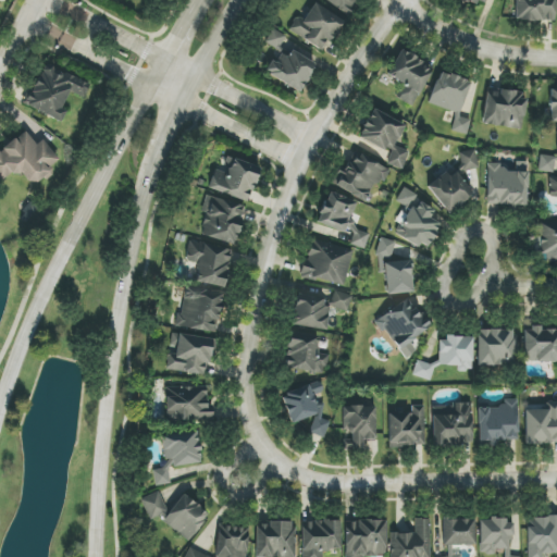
[(324,0),(348,15),(358,0),(324,0)]
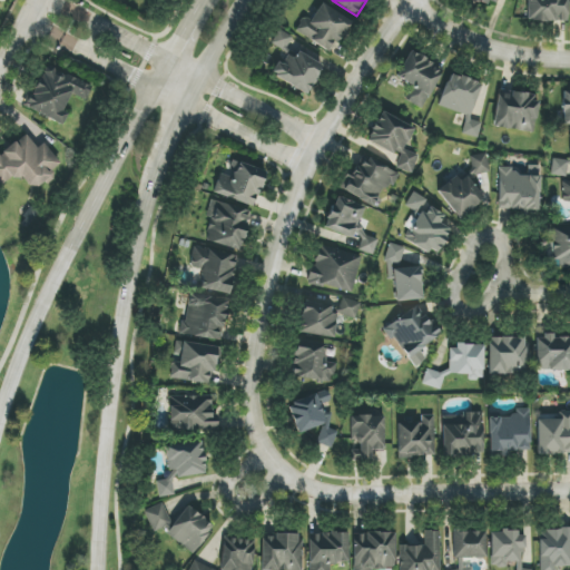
[(527,0),(527,21),(568,22),(567,0),(527,0)]
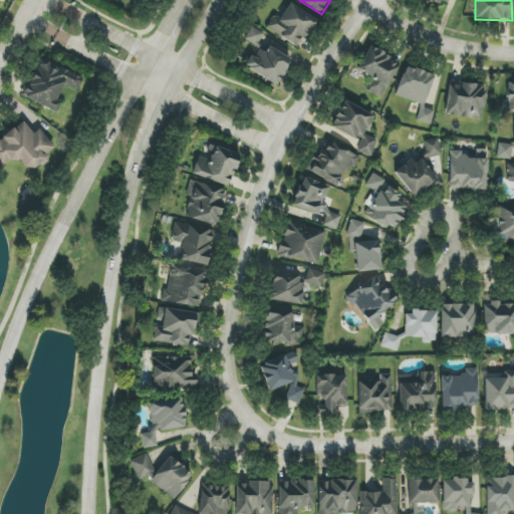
[(316,19),(289,2),(279,19),(273,16),(266,27),(298,48),(316,19)]
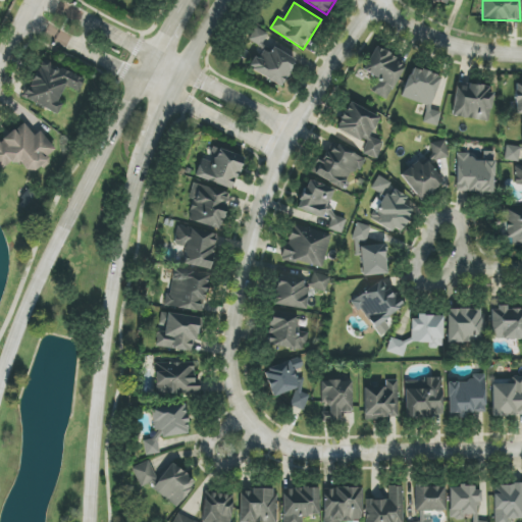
[(281,87),(296,59),(264,42),(269,35),(256,28),(248,41),(264,49),(259,59),(254,56),(248,68),(281,87)]
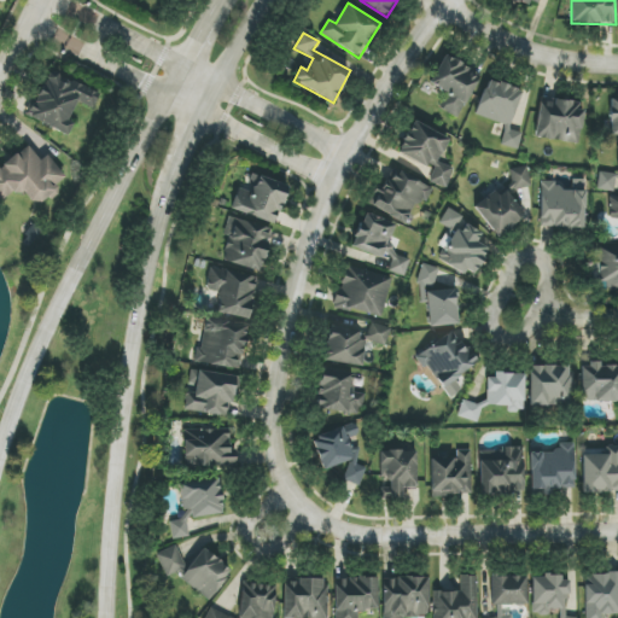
[(482,76),(445,54),(429,83),(449,94),(441,109),(456,118),(482,76)]
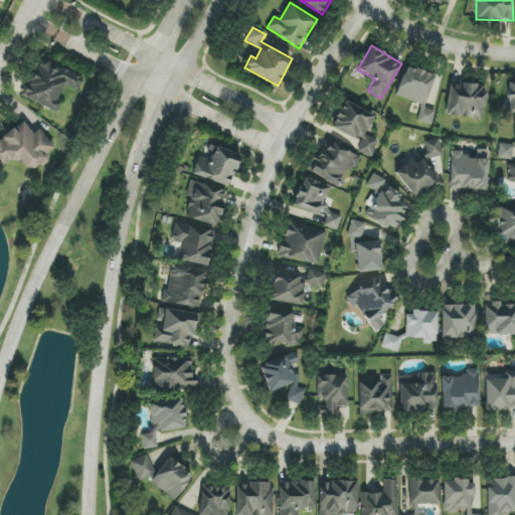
[(22,97),(55,112),(67,87),(77,92),(83,78),(40,58),(22,97)]
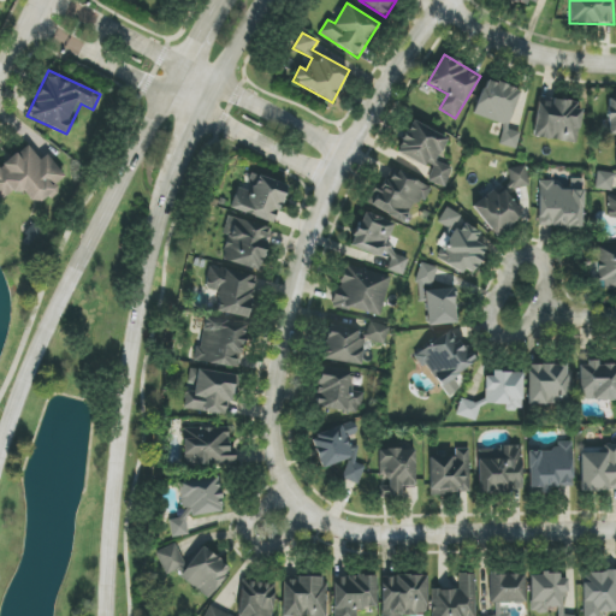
[(473,114),(504,125),(498,143),(515,149),(521,132),(508,129),(521,90),(486,78),(473,114)]
